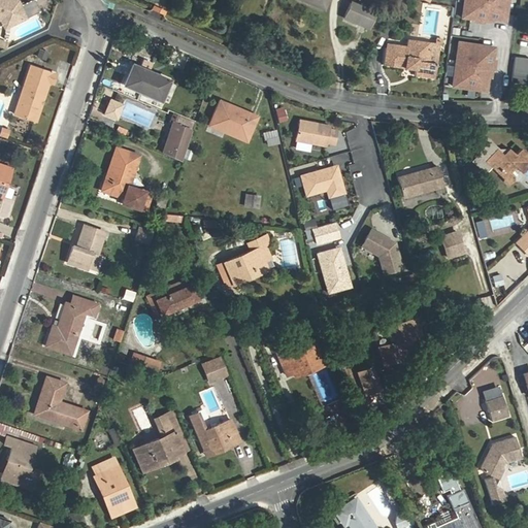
[(25,17),(19,4),(6,0),(0,0),(0,19),(4,18),(8,25),(25,17)]
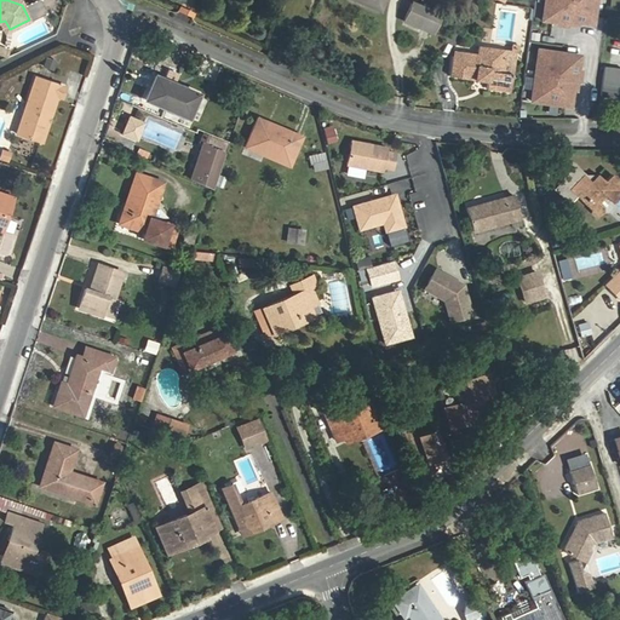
[(356,0),(380,11),(384,0),(356,0)]
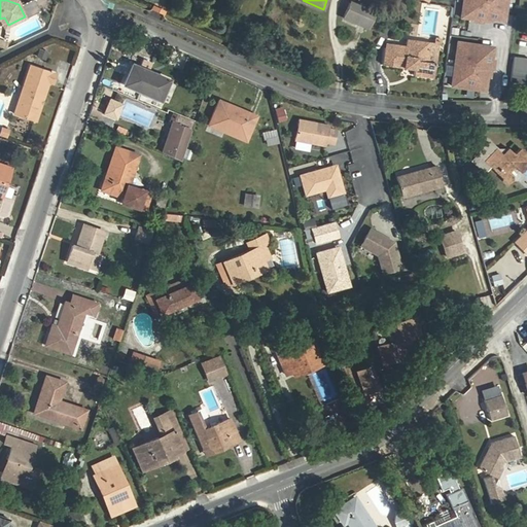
[(473,19),(472,22),(482,23),(482,21),(490,22),(490,20),(503,21),(505,0),(462,0),(460,18),(473,19)]
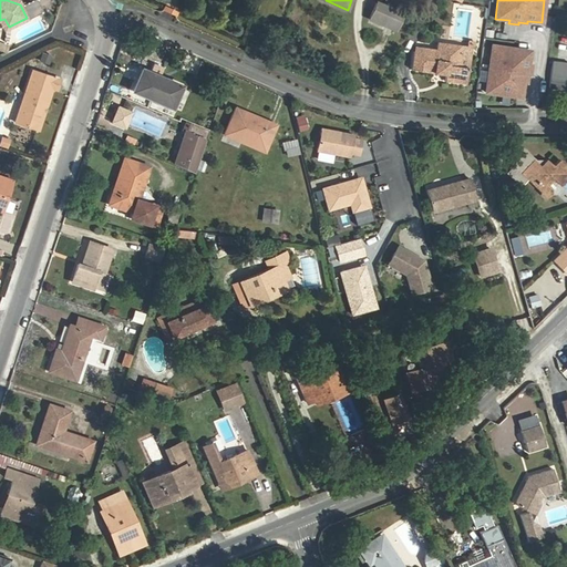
[(402,13),(377,3),(371,20),(394,30),(402,13)]
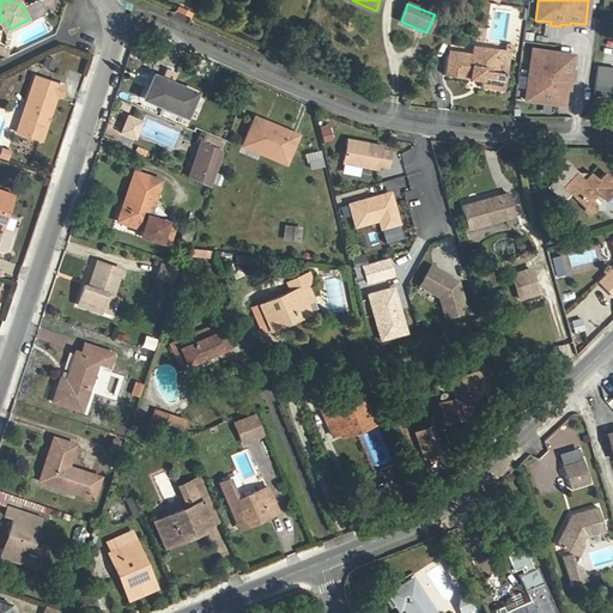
[(493,23),(497,23),(495,31),(504,34),(509,12),(497,8),(493,23)]
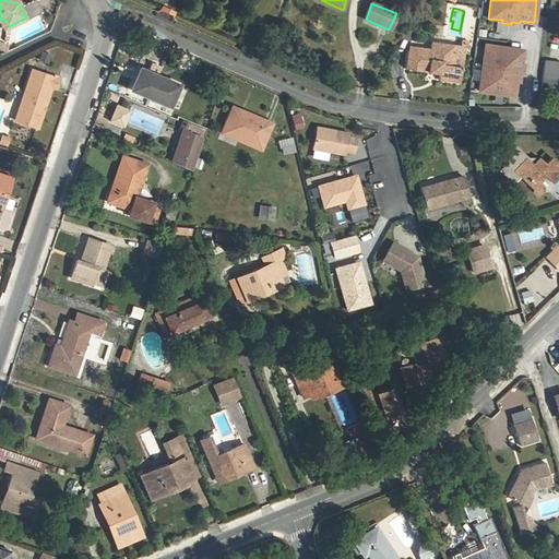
[(431,49),(408,47),(405,69),(440,73),(439,80),(460,83),(462,68),(452,67),(454,46),(432,43),(431,49)]
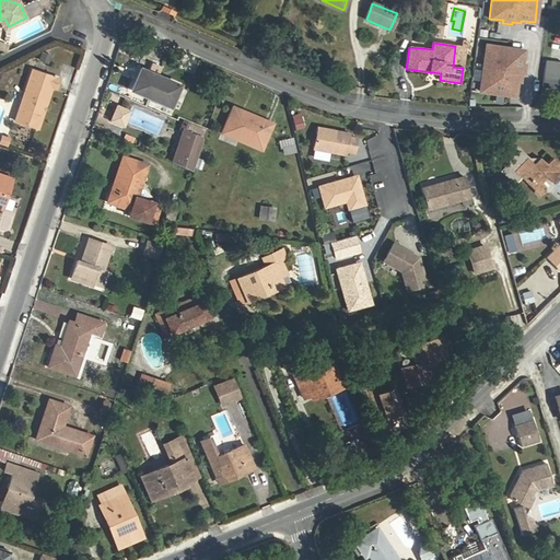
[(486,45),(478,92),(516,97),(518,82),(521,82),(522,74),(525,74),(526,66),(524,65),(526,51),(486,45)]
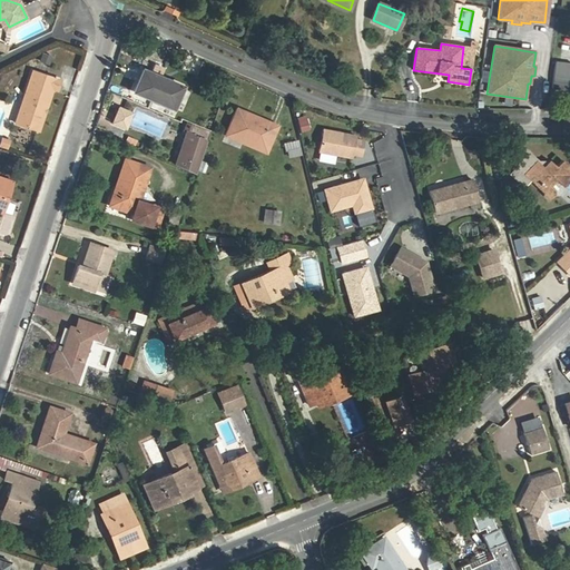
[(569,81),(569,64),(554,61),(551,89),(569,91),(569,81)]
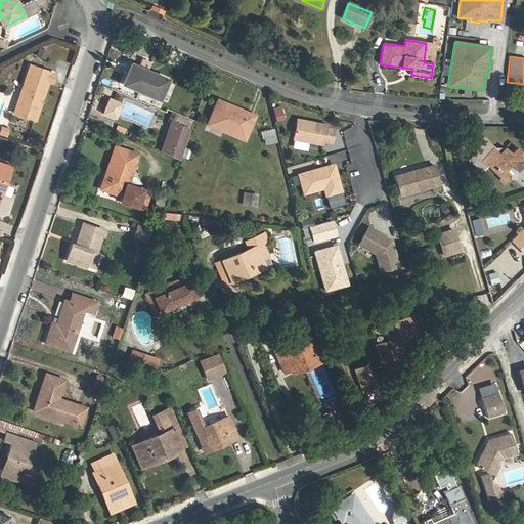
[(29,62),(13,110),(34,117),(47,78),(51,79),(54,71),(29,62)]
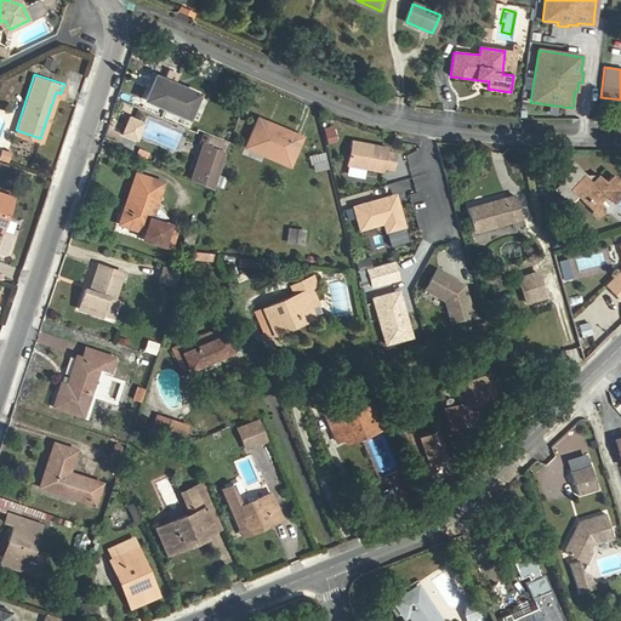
[(188,119),(198,95),(155,77),(146,101),(188,119)]
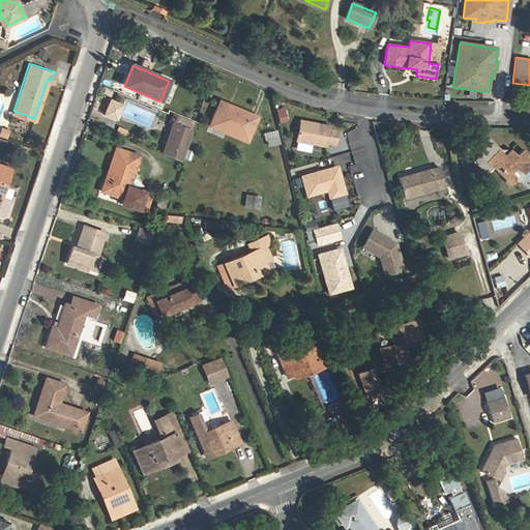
[(229,105),(221,101),(209,126),(246,143),(258,117),(249,114),(247,117),(227,108),(229,105)]
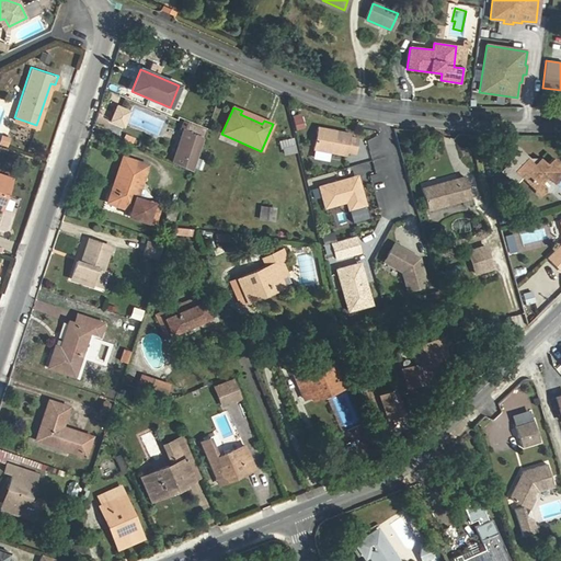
[(301,118),(293,121),(295,129),(304,127),(301,118)]
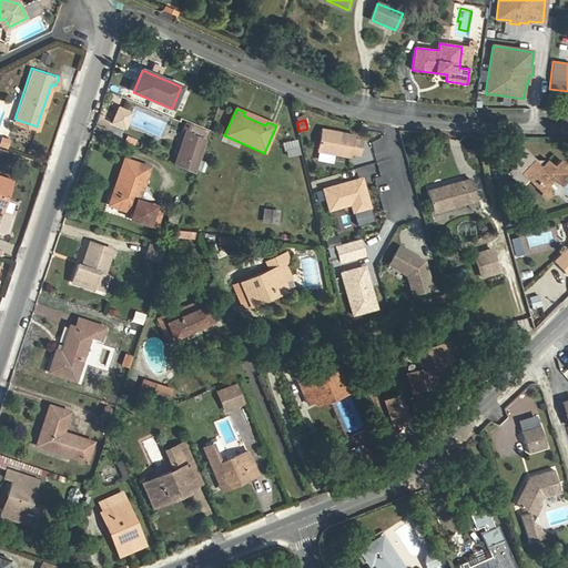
[(354,135),(322,129),(317,151),(350,158),(351,154),(351,150),(359,151),(362,140),(353,139),(354,135)]
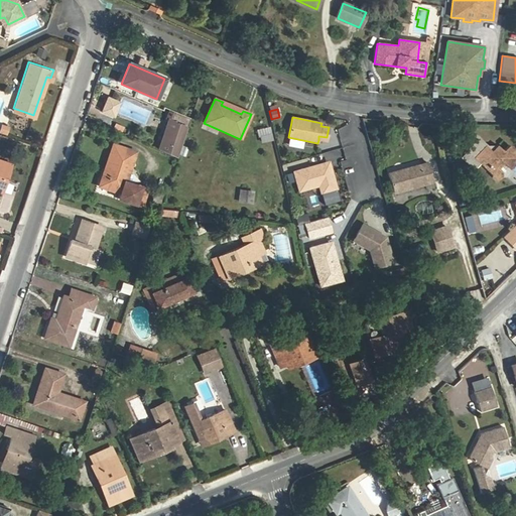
[(169,119),(158,150),(177,158),(187,127),(169,119)]
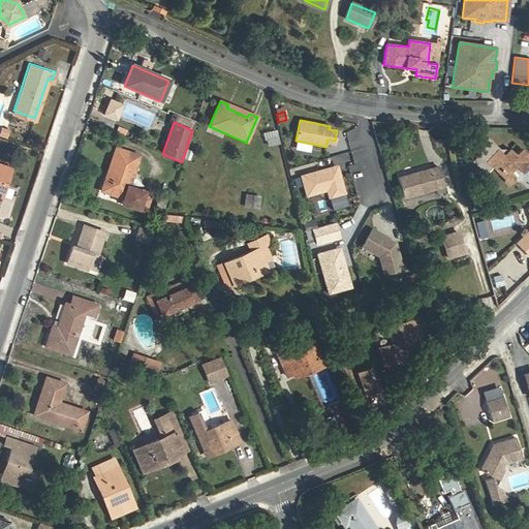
[(276,129),(262,131),(266,147),(279,144),(276,129)]
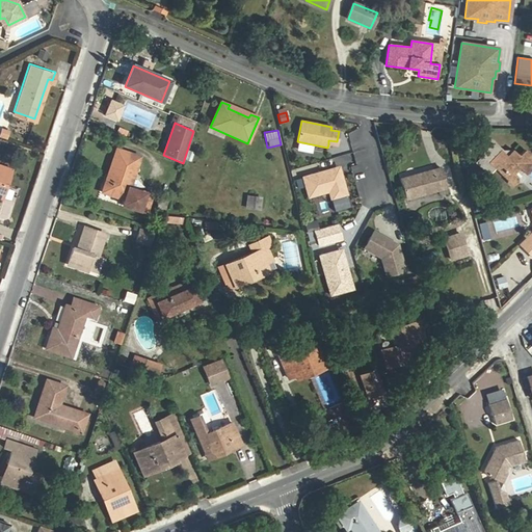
[(512,173),(517,167),(522,171),(526,170),(531,164),(531,156),(524,149),(517,155),(512,149),(509,151),(506,151),(504,153),(488,136),(476,149),(482,155),(476,161),(488,174),(494,167),(512,185),(516,181),(516,177),(512,173)]
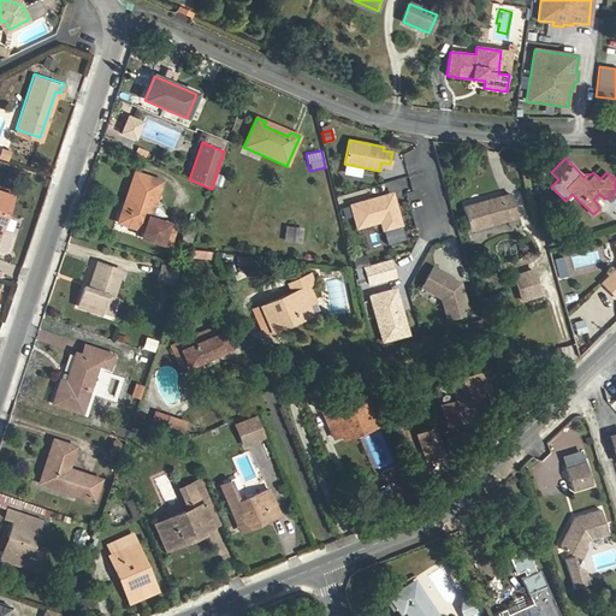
[(135,172),(125,202),(130,205),(124,225),(142,231),(141,237),(169,248),(177,226),(150,218),(163,182),(135,172)]
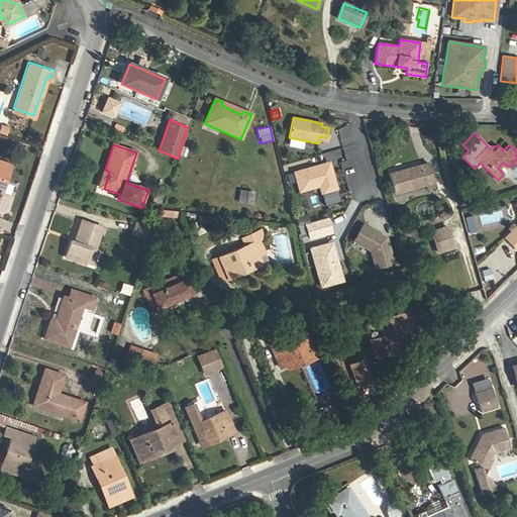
[(0,159),(0,185),(3,178),(5,179),(11,163),(0,159)]
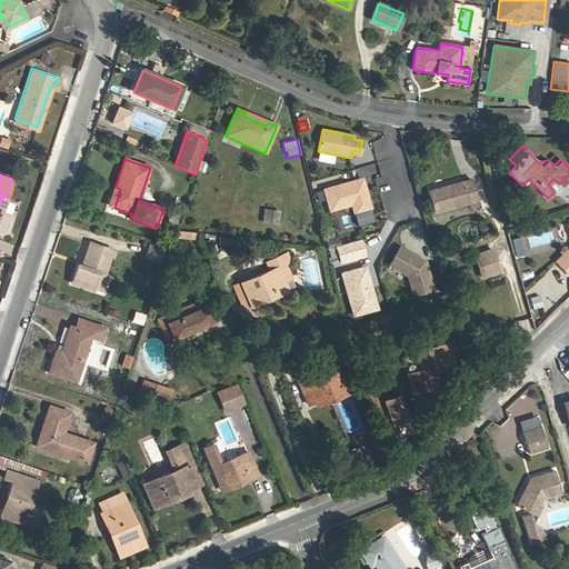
[(358,179),(323,189),(330,211),(352,205),(358,226),(375,221),(366,190),(361,191),(358,179)]
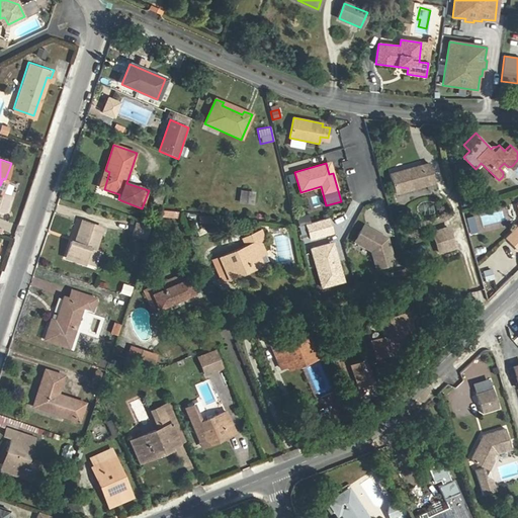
[(429,163),(390,174),(395,194),(434,183),(429,163)]
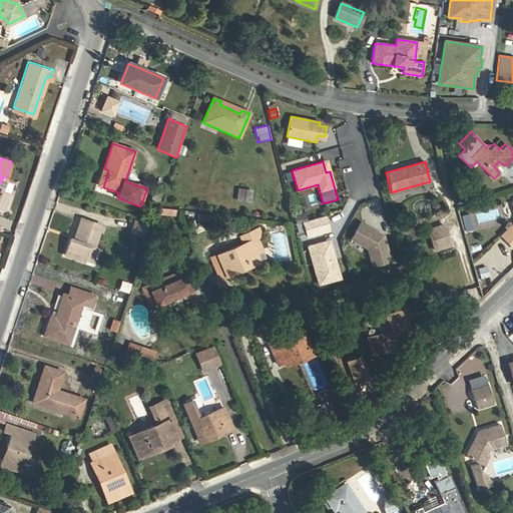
[(108,170),(104,168),(98,185),(103,187),(108,170)]
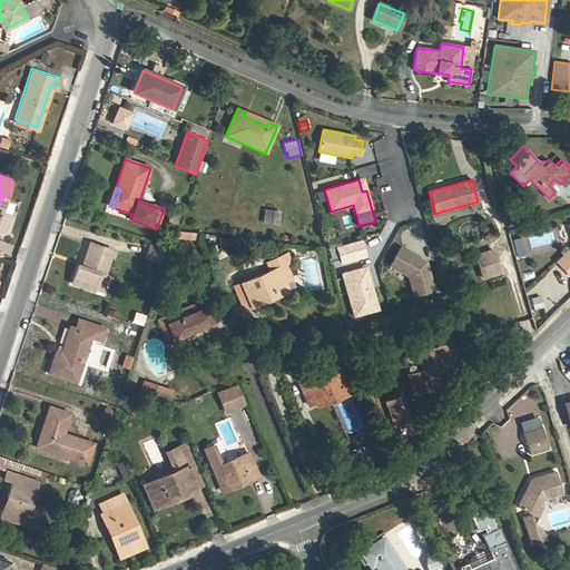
[(261,224),(278,225),(279,210),(263,208),(261,224)]
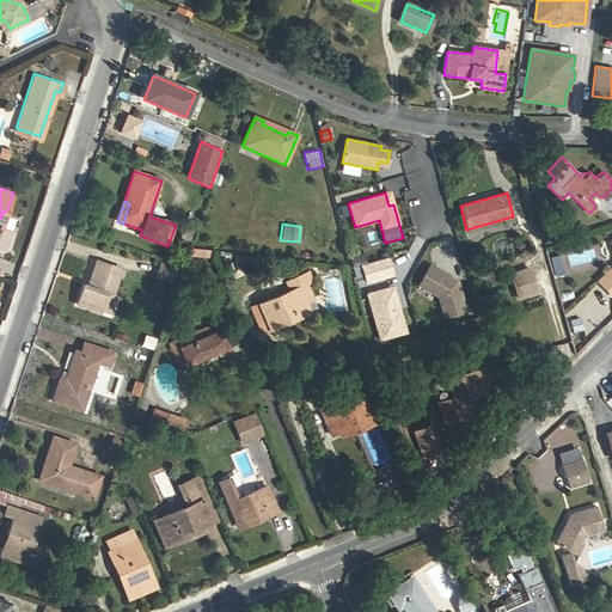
[(404,242),(390,245),(393,256),(408,252),(404,242)]
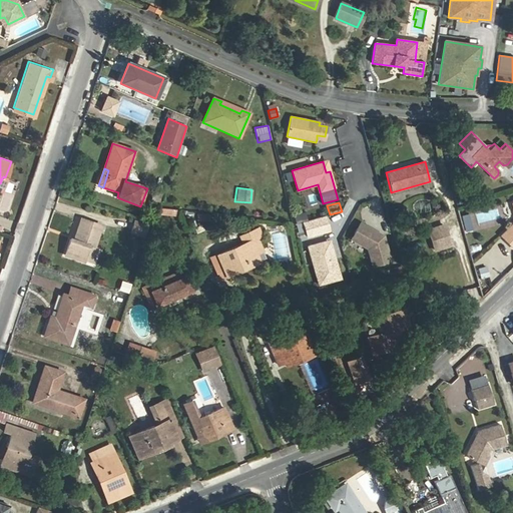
[(512,203),(512,206),(512,224),(501,236),(512,248),(512,203)]
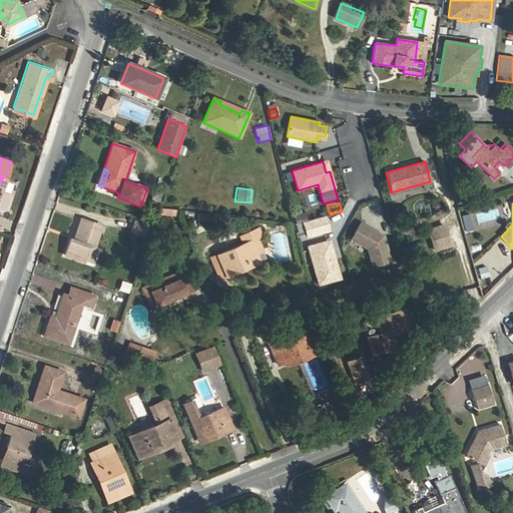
[(208,221),(209,213),(196,212),(196,220),(208,221)]
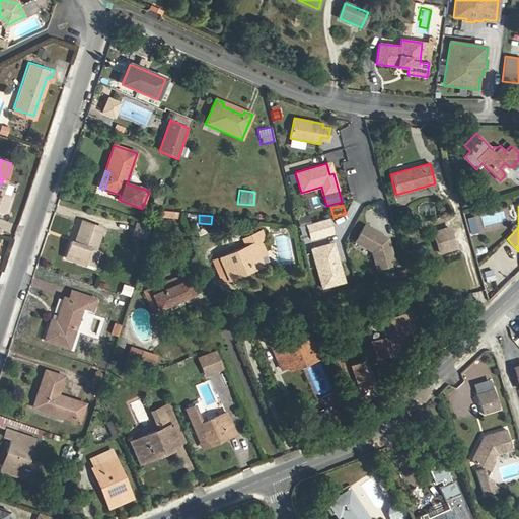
[(467,233),(476,231),(474,215),(465,217),(467,233)]
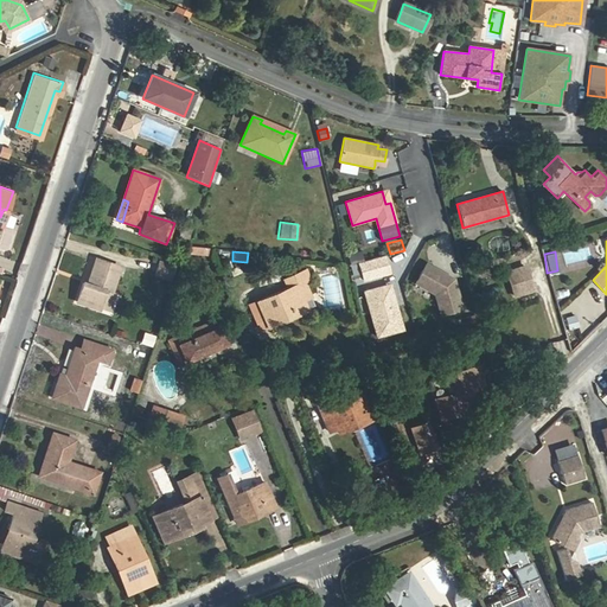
[(358,262),(364,281),(389,273),(384,255),(358,262)]
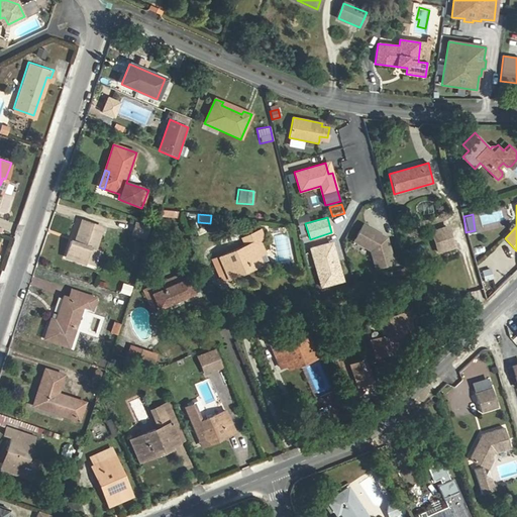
[(102,228),(82,221),(75,242),(72,241),(66,257),(84,265),(90,247),(95,249),(102,228)]
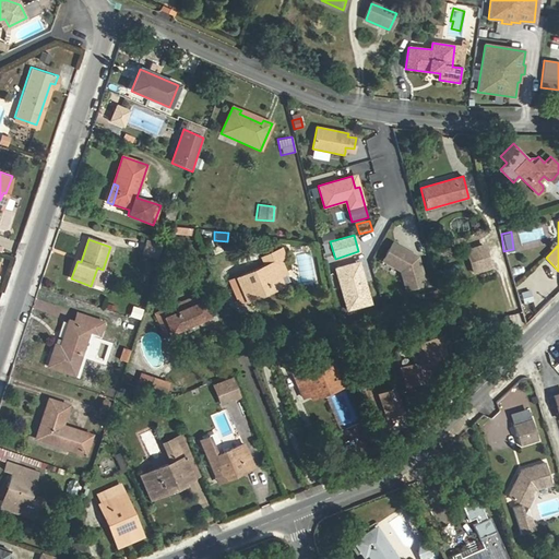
[(156,258),(161,244),(143,239),(140,253),(156,258)]
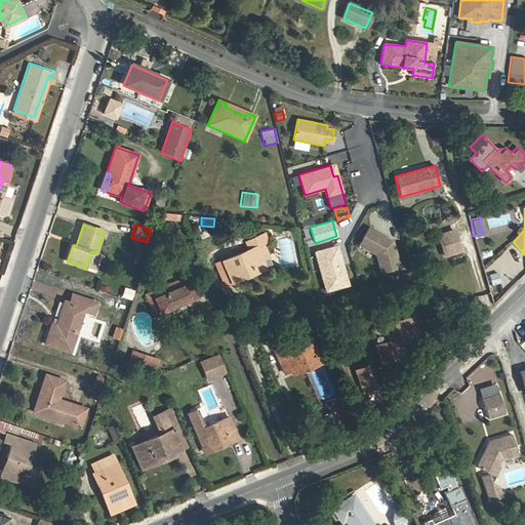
[(392,241),(368,229),(359,244),(376,254),(381,272),(399,267),(392,241)]
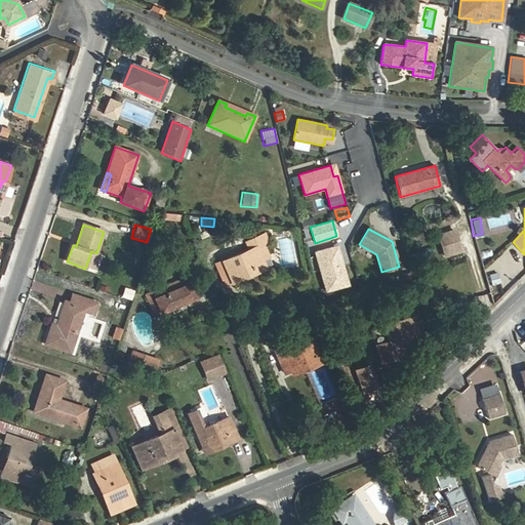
[(456,231),(441,235),(446,256),(462,252),(456,231)]
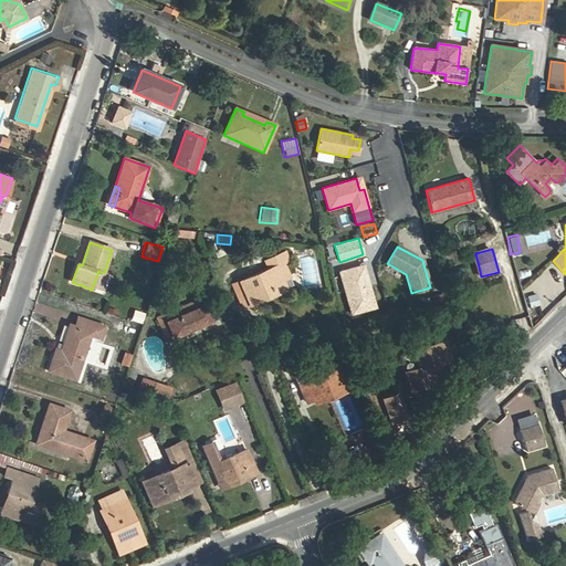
[(240,281),(249,305),(286,289),(282,280),(290,276),(284,264),(289,262),(285,252),(266,260),(271,268),(240,281)]
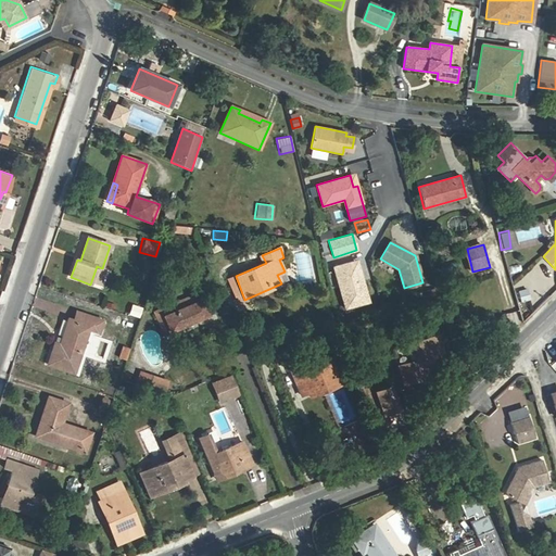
[(298,279),(314,279),(314,252),(298,252),(298,279)]
